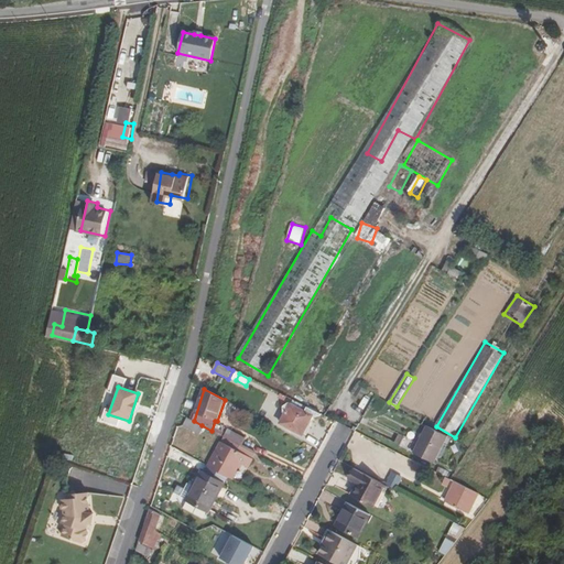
[(307,390),(302,399),(324,411),(329,402),(307,390)]
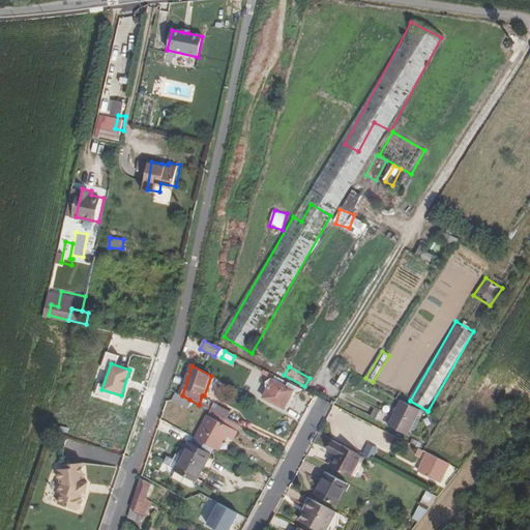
[(302,390),(289,383),(288,386),(274,380),(267,383),(269,390),(264,399),(285,410),(295,391),(296,392),(298,392),(301,391),(302,390)]
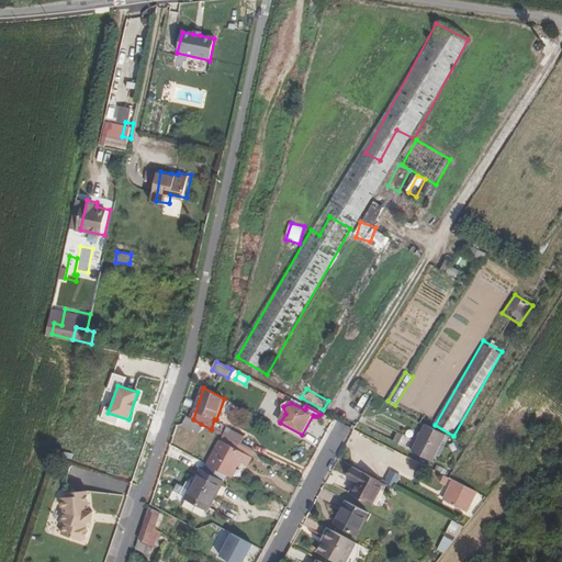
[(201,424),(193,419),(188,417),(183,425),(197,431),(201,424)]
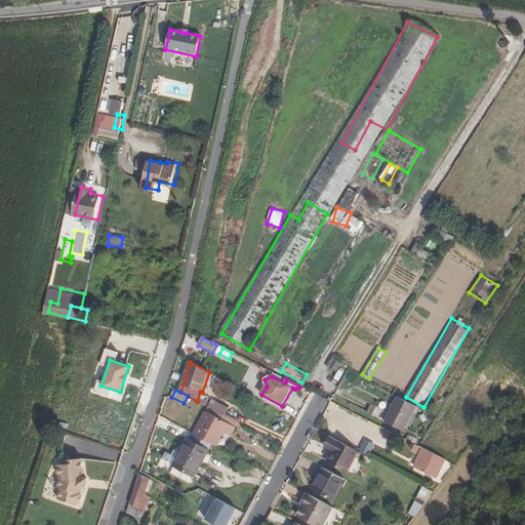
[(416,405),(397,396),(384,421),(404,431),(416,405)]
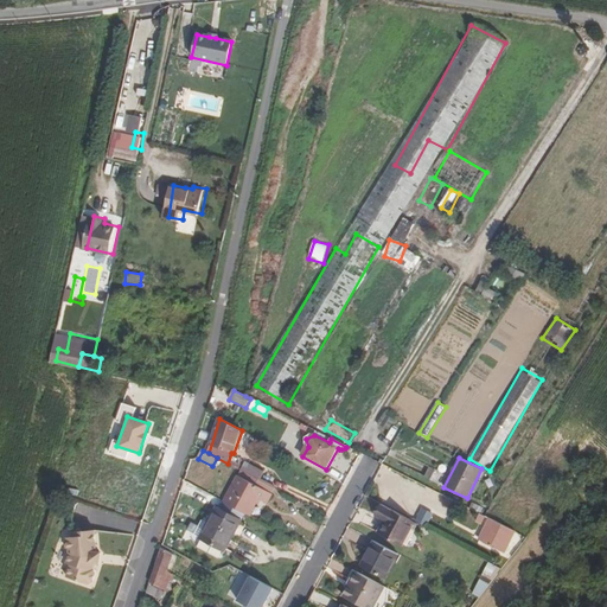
[(242,471),(261,480),(264,472),(250,465),(248,470),(244,467),(242,471)]
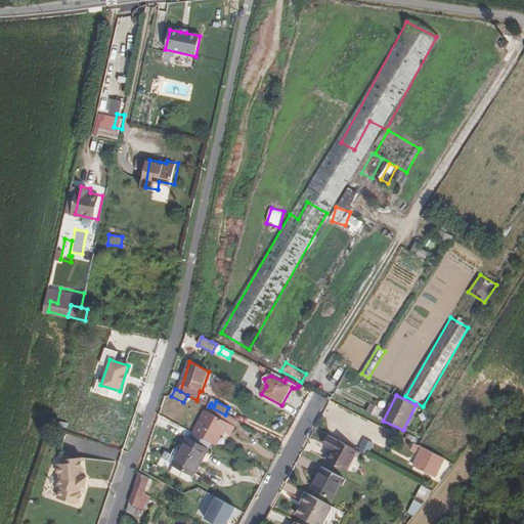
[(225,415),(209,406),(194,433),(217,445),(224,431),(230,435),(237,422),(225,415)]
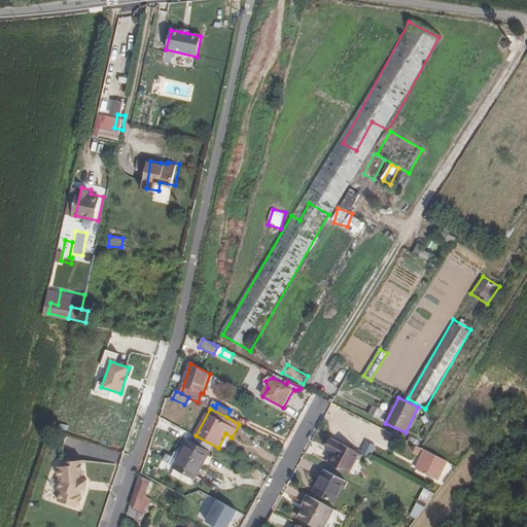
[(388,433),(386,441),(396,443),(398,435),(388,433)]
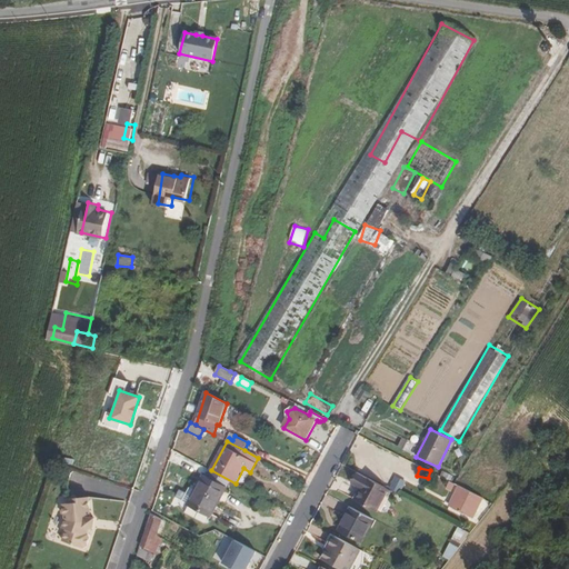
[(376,512),(388,489),(358,472),(352,483),(362,489),(356,501),(376,512)]
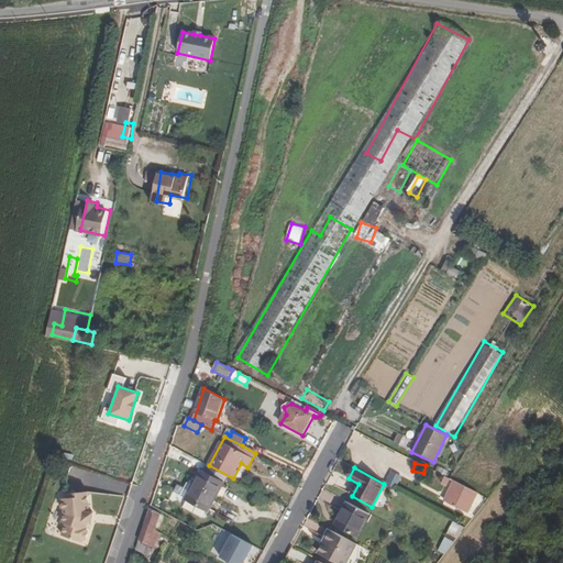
[(398,486),(403,475),(392,471),(387,483),(398,486)]
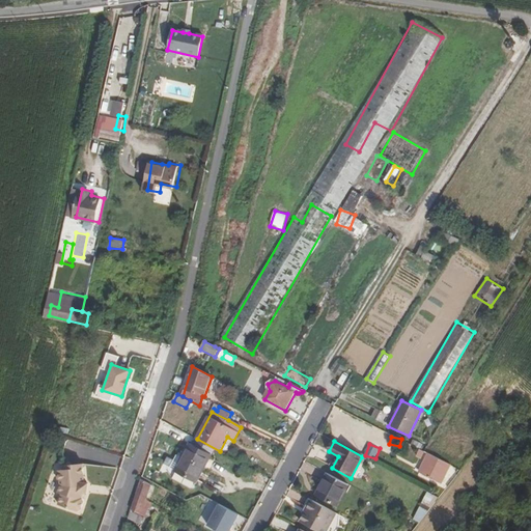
[(196,481),(211,455),(190,445),(182,460),(184,462),(177,472),(196,481)]
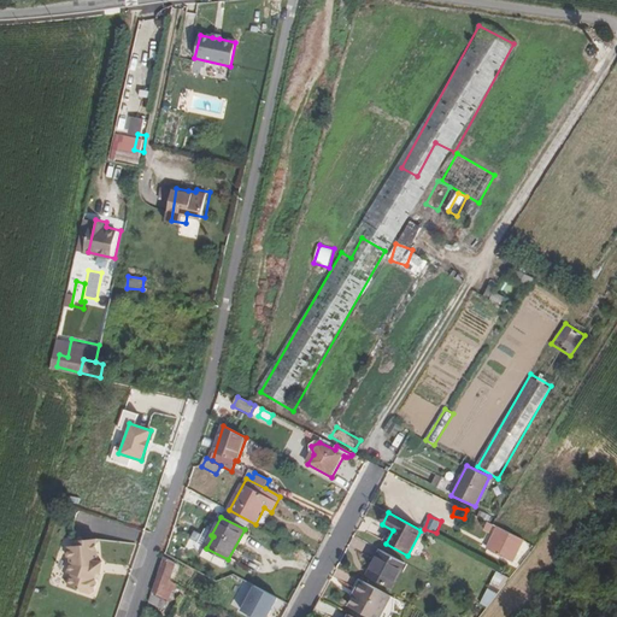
[(492,536),(497,526),(488,523),(485,534),(492,536)]
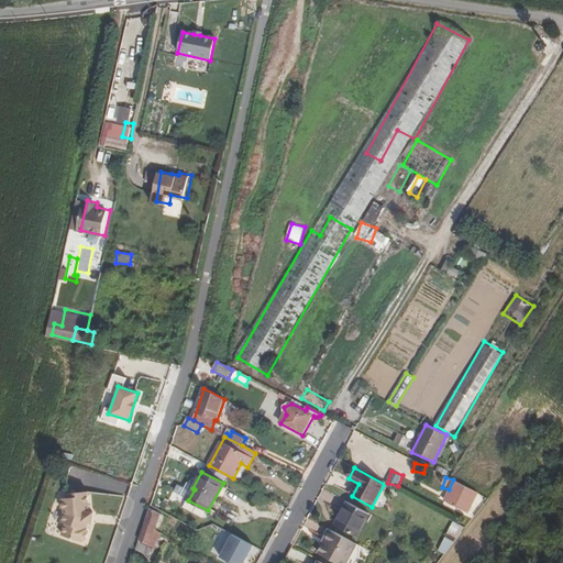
[(461,484),(455,482),(453,485),(477,498),(479,494),(461,484)]
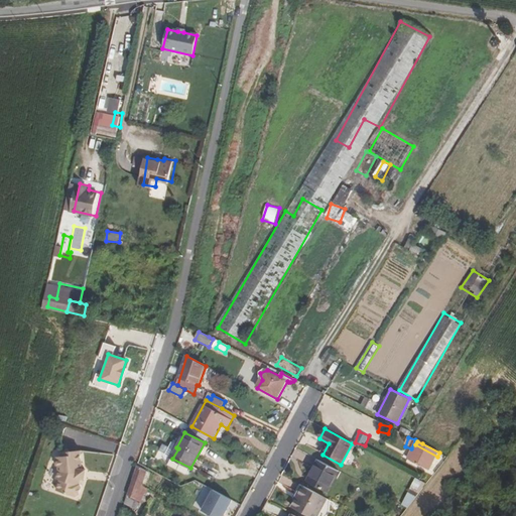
[(436,459),(437,457),(415,444),(413,449),(419,453),(417,458),(418,458),(415,465),(429,472),(436,459)]
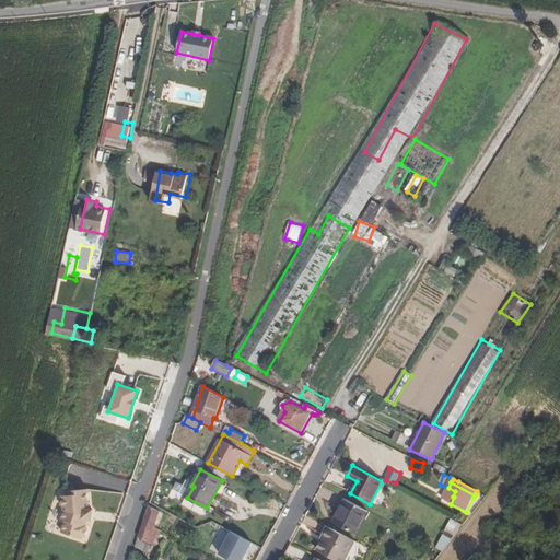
[(70,522),(66,533),(84,540),(85,539),(86,539),(89,538),(92,532),(92,529),(90,528),(94,522),(97,522),(100,513),(93,512),(93,489),(72,490),(72,494),(69,493),(66,499),(65,504),(69,512),(66,520),(70,522)]
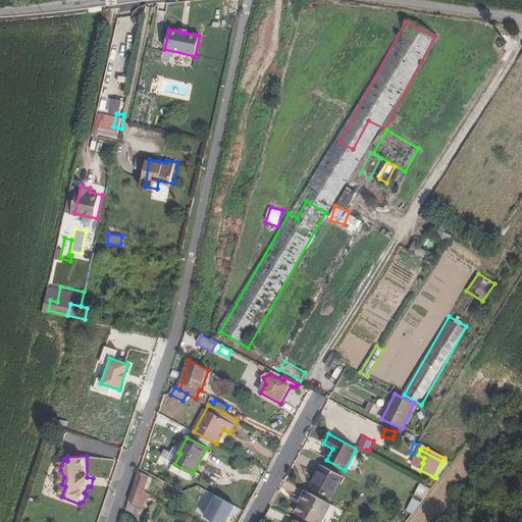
[(247,472),(252,463),(241,457),(236,466),(247,472)]
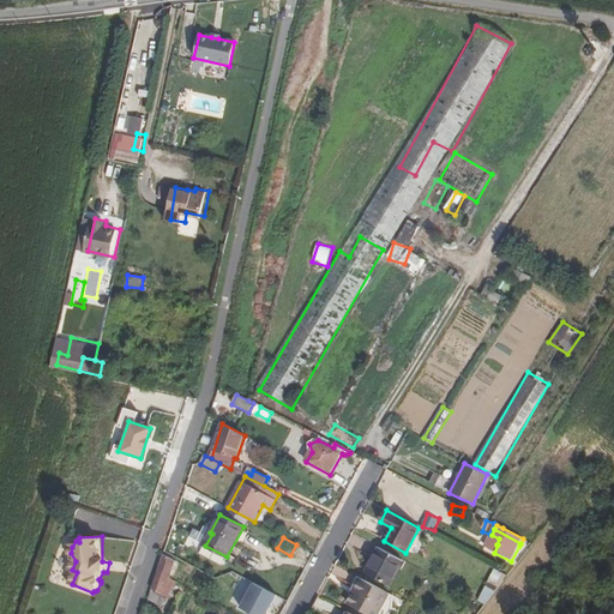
[(534,543),(523,539),(521,543),(519,546),(524,549),(528,551),(534,543)]
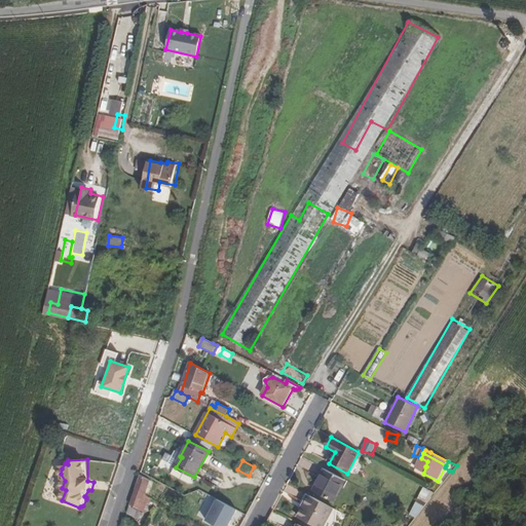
[(334,501),(345,480),(325,470),(313,491),(334,501)]
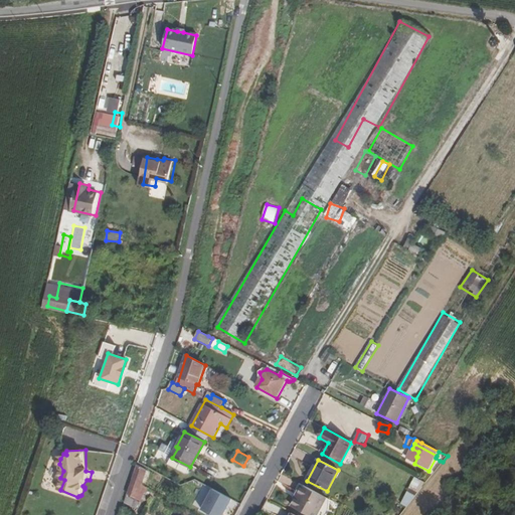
[(431,478),(443,462),(440,461),(427,476),(431,478)]
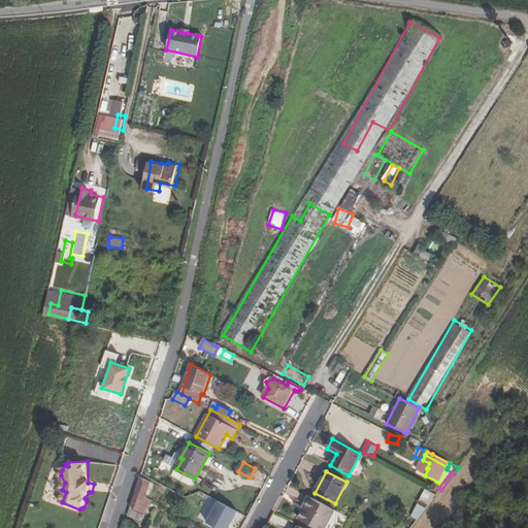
[(136,492),(146,497),(152,483),(141,476),(136,492)]
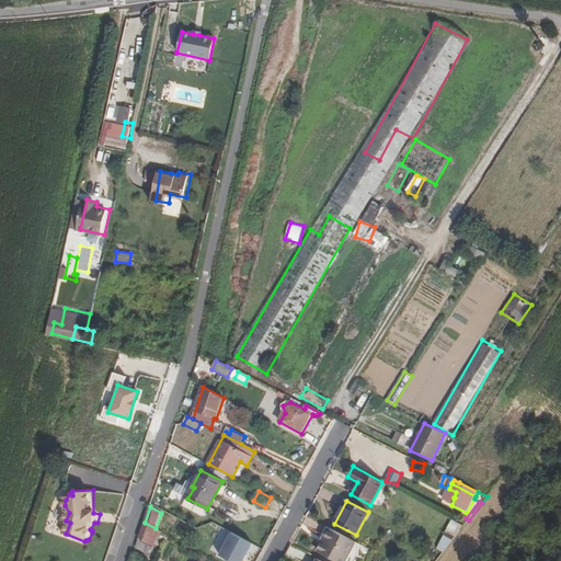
[(444,552),(465,526),(447,516),(431,546),(444,552)]
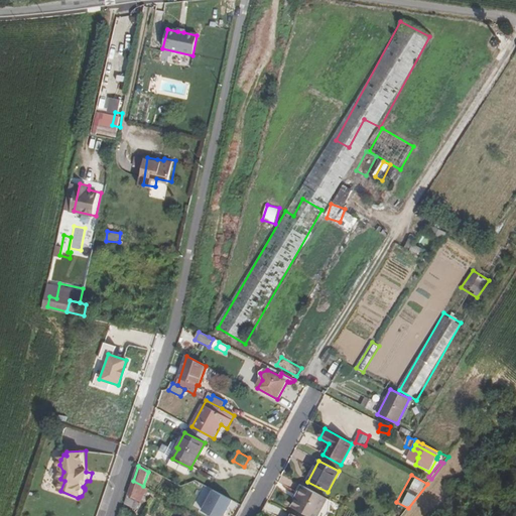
[(143,486),(133,481),(125,505),(137,511),(141,503),(137,501),(143,486)]
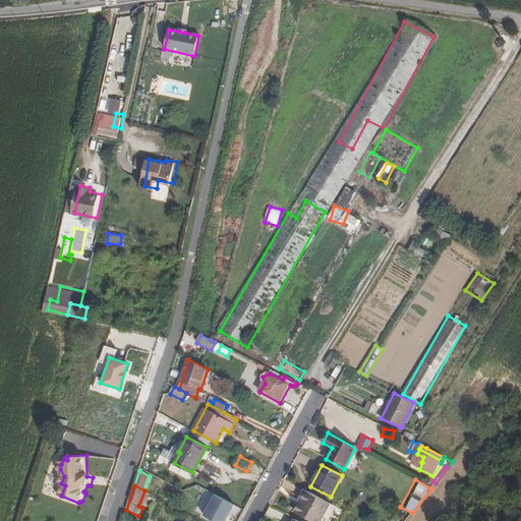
[(214,520),(231,520),(238,507),(206,489),(194,511),(214,520)]
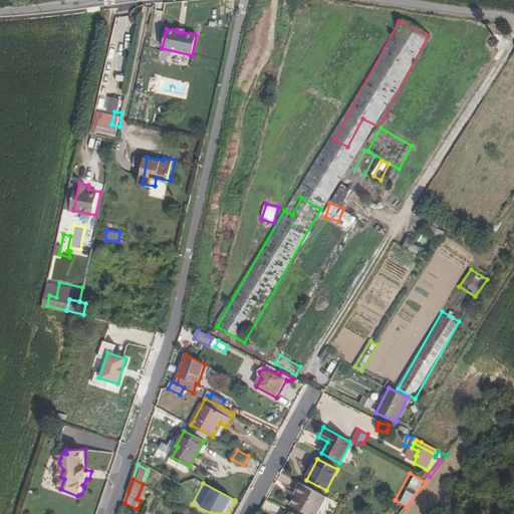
[(306,513),(316,513),(326,497),(303,485),(292,506),(306,513)]
